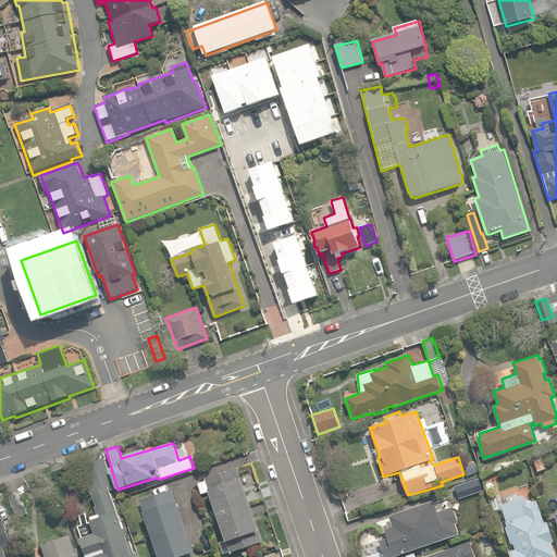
[(533,459),(537,471),(546,469),(542,457),(533,459)]
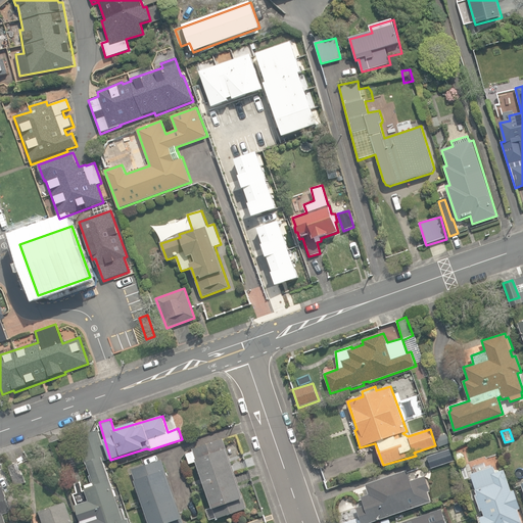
[(121,509),(104,460),(108,459),(99,430),(77,437),(86,466),(88,465),(94,483),(86,485),(87,488),(85,489),(89,501),(76,505),(82,522),(130,522),(129,518),(126,519),(123,509),(121,509)]
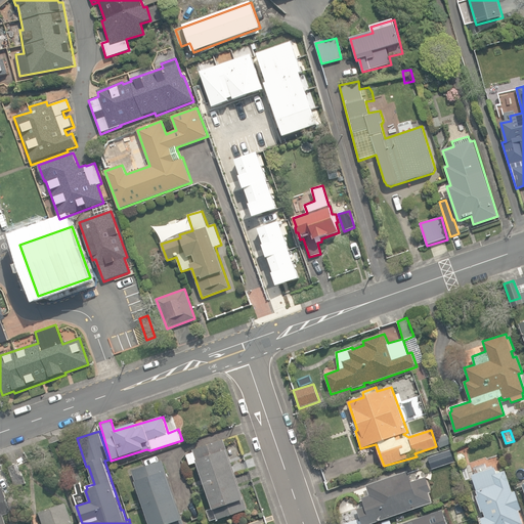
[(206,511),(210,521),(216,519),(217,520),(248,510),(244,499),(224,439),(192,450),(212,509),(206,511)]
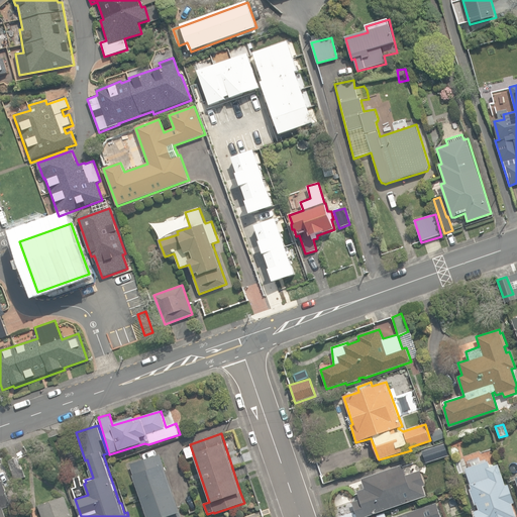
[(423,451),(427,462),(447,456),(444,444),(423,451)]
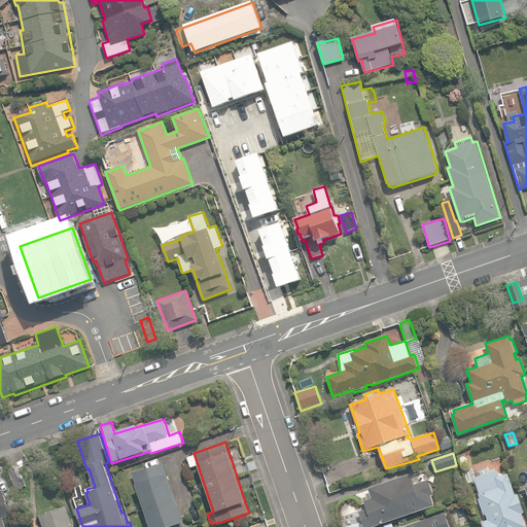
[(186,457),(190,469),(198,467),(194,455),(186,457)]
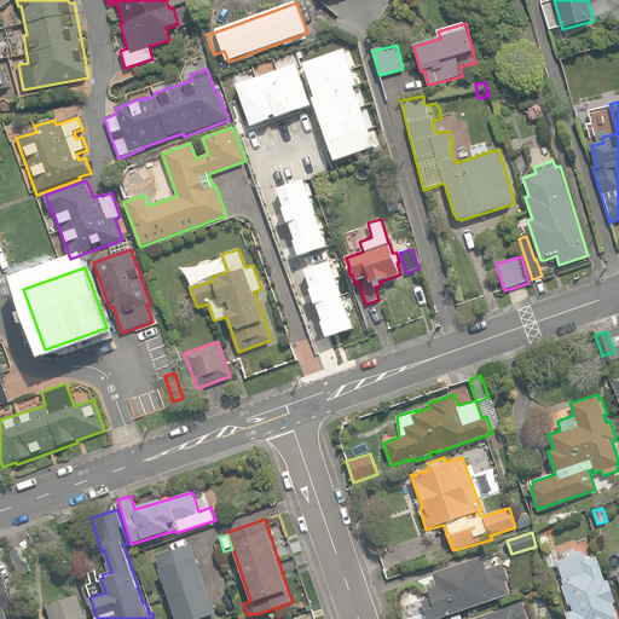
[(217,618),(191,544),(155,556),(175,618),(217,618)]
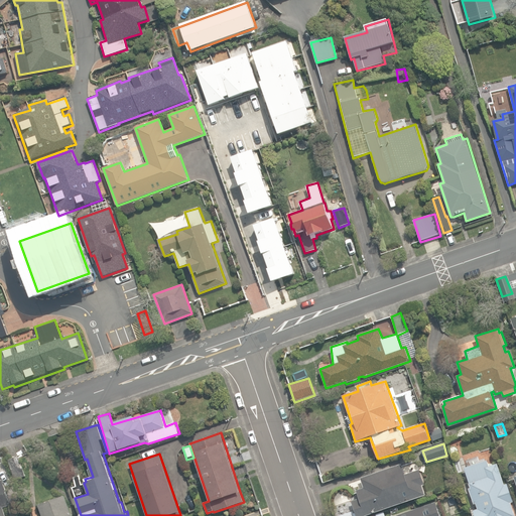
[(8,460),(15,480),(25,477),(18,457),(8,460)]
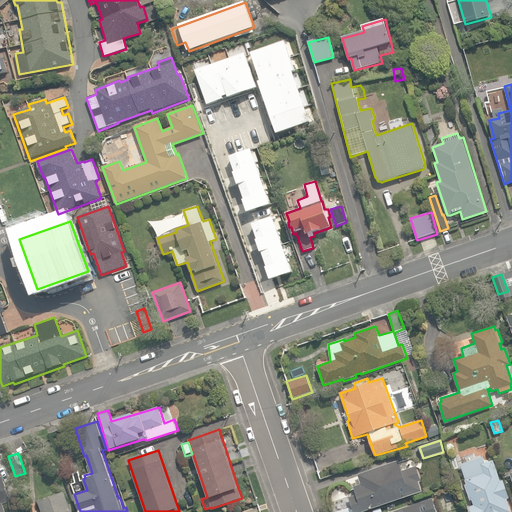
[(510,511),(511,511),(506,498),(509,497),(504,480),(500,481),(493,459),(485,462),(483,456),(460,464),(466,484),(465,484),(470,500),(472,499),(474,504),(469,506),(471,511),(510,511)]
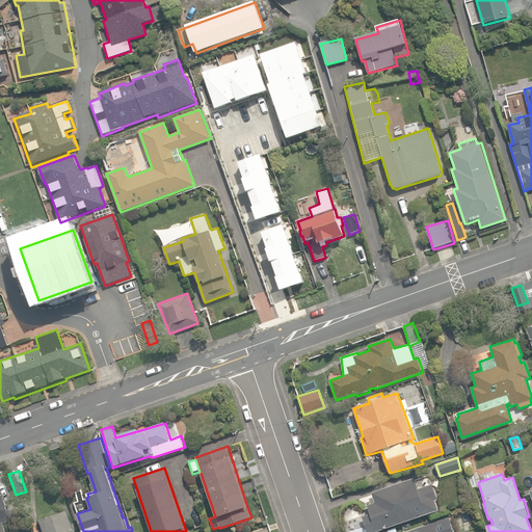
[(376,531),(439,510),(435,501),(439,500),(433,483),(419,488),(415,478),(372,493),(375,503),(368,505),(371,513),(364,516),(367,526),(349,531),(376,531)]
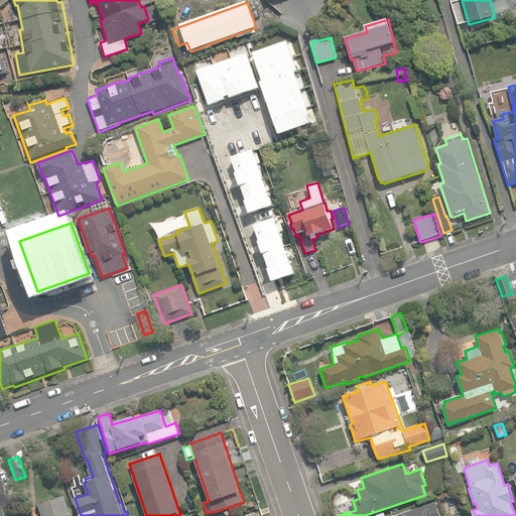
[(0,515),(6,515),(3,508),(12,505),(3,480),(0,480),(0,515)]
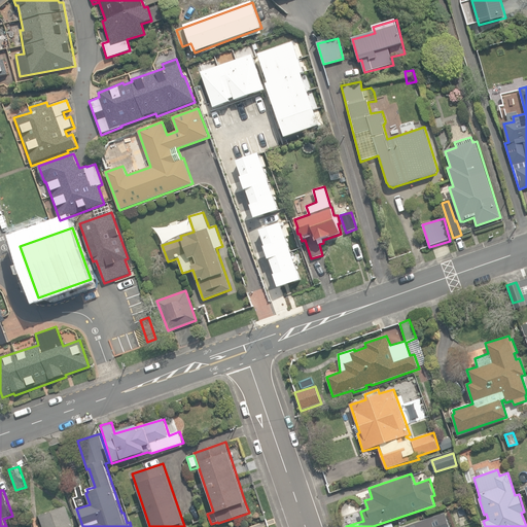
[(74,526),(67,506),(40,516),(43,526),(74,526)]
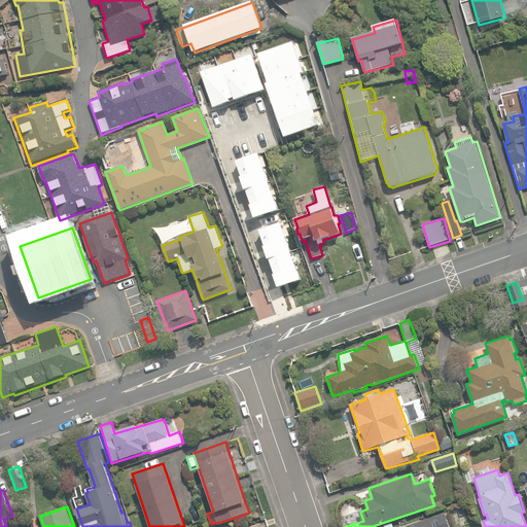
[(451,526),(446,513),(405,526),(451,526)]
